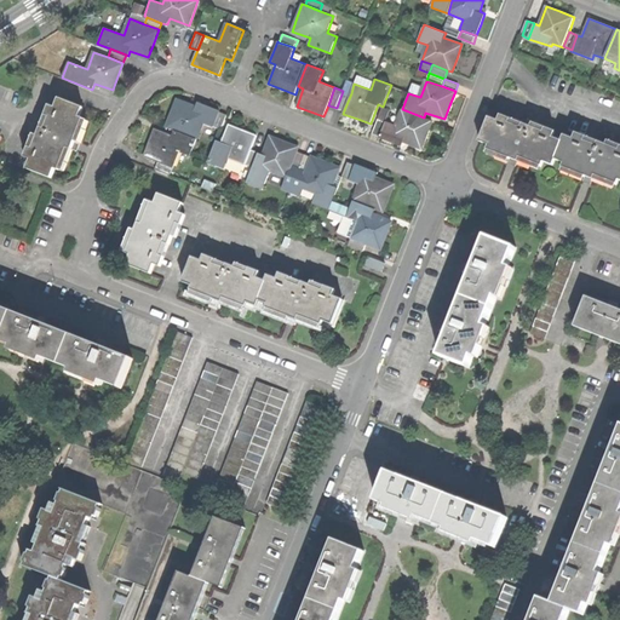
[(351,93),(343,91),(337,108),(344,110),(351,93)]
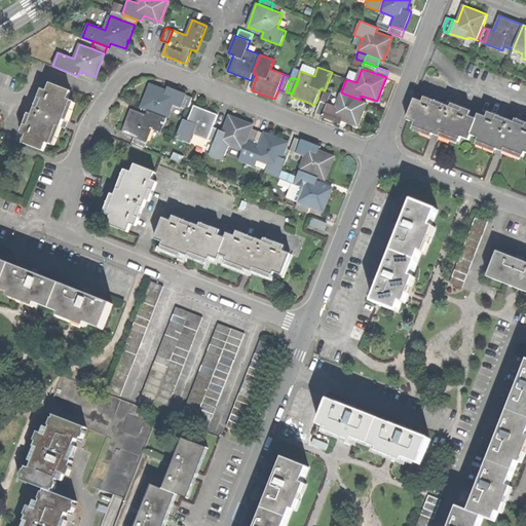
[(25,143),(44,151),(47,143),(50,145),(59,124),(63,126),(65,120),(73,101),(69,99),(72,91),(51,83),(48,91),(46,90),(39,110),(36,108),(26,135),(28,136),(25,143)]
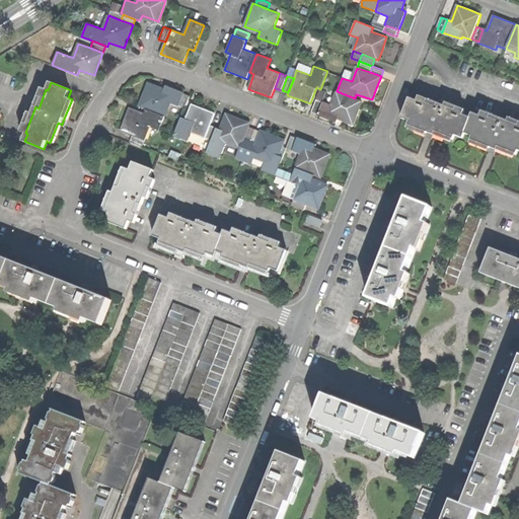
[(140,106),(146,108),(165,116),(170,101),(179,105),(184,92),(165,85),(164,89),(148,83),(144,94),(140,106)]
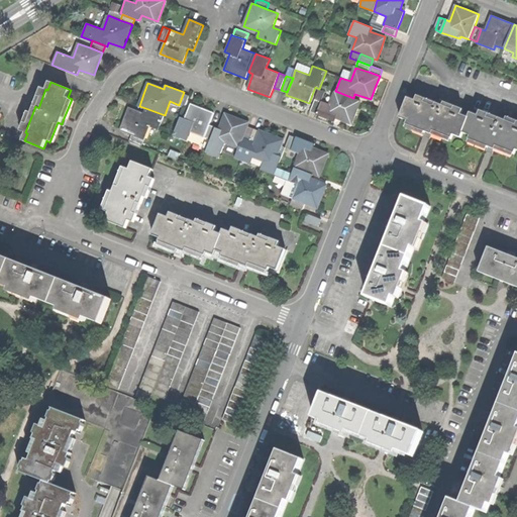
[(325,91),(319,89),(315,100),(321,102),(325,91)]
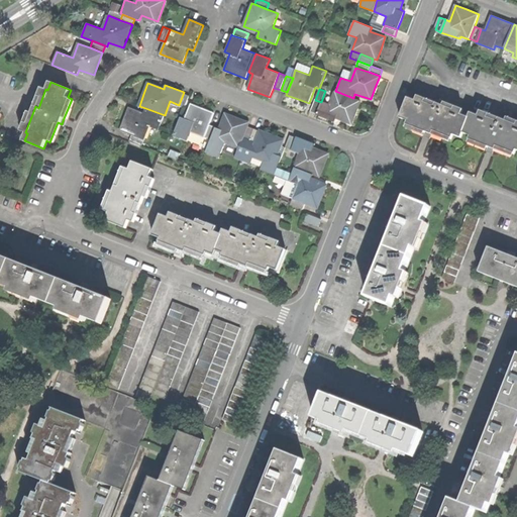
[(330,105),(321,102),(317,114),(316,115),(332,121),(333,116),(340,119),(351,123),(360,100),(353,98),(335,91),(330,105)]
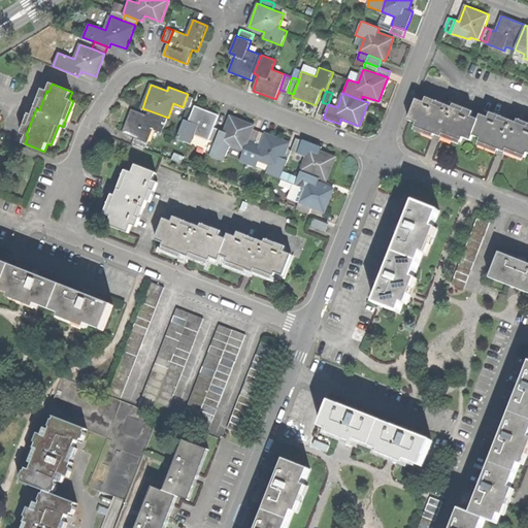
[(194,96),(188,94),(183,107),(190,109),(194,96)]
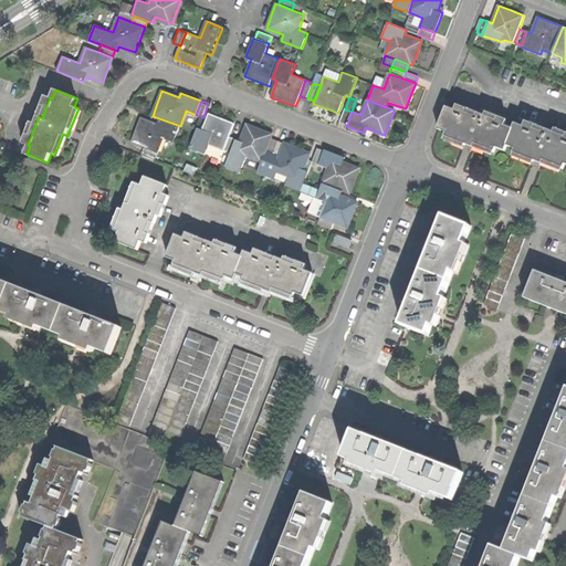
[(505,150),(507,145),(514,128),(505,126),(506,124),(478,113),(477,116),(456,108),(456,109),(448,107),(439,128),(448,132),(447,136),(459,142),(474,147),(475,143),(494,149),(495,147),(505,150)]
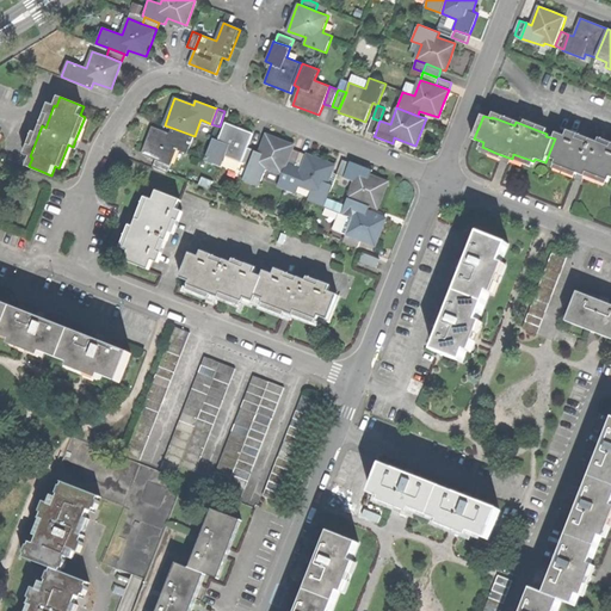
[(375,135),(380,121),(372,118),(368,131),(375,135)]
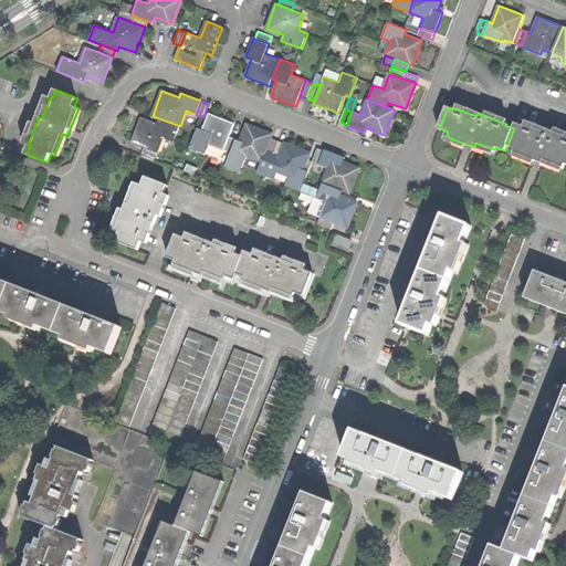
[(221,118),(210,114),(203,130),(198,128),(190,148),(206,154),(209,145),(224,152),(229,138),(234,123),(221,118)]
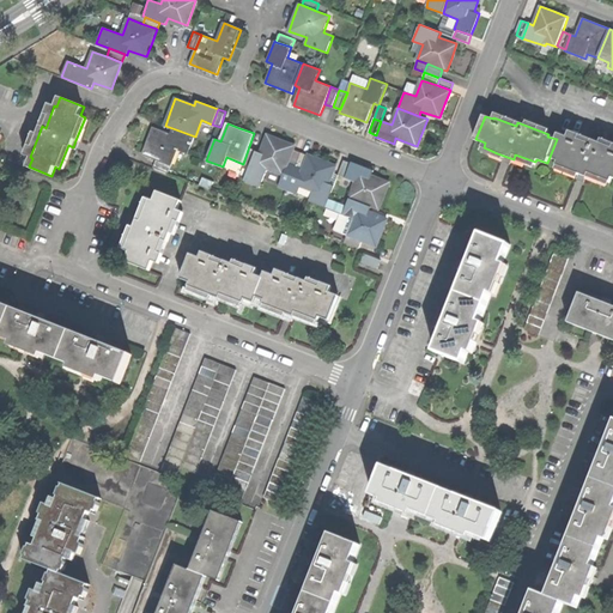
[(156,159),(171,165),(177,150),(188,153),(195,137),(173,128),(170,134),(152,127),(147,140),(143,153),(156,159)]
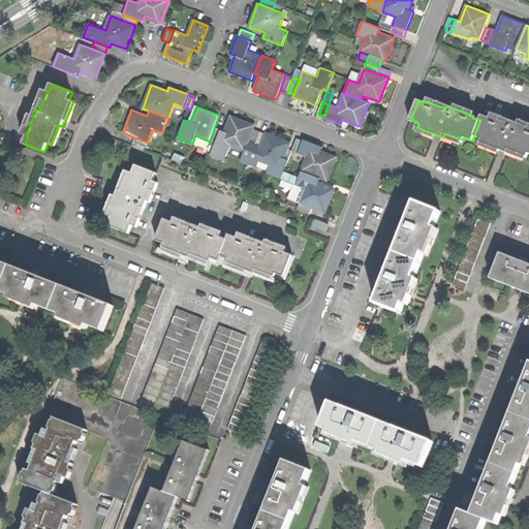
[(528,152),(528,126),(509,120),(508,124),(490,117),(489,118),(481,116),(480,120),(474,135),(481,138),(479,143),(493,147),(506,152),(507,148),(527,155),(528,152)]
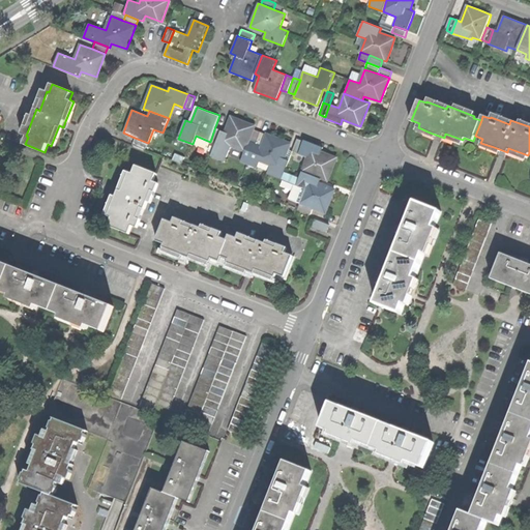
[(226,133),(222,131),(216,144),(212,156),(226,162),(231,146),(245,151),(247,147),(252,134),(254,129),(255,125),(243,121),(232,117),(226,133)]
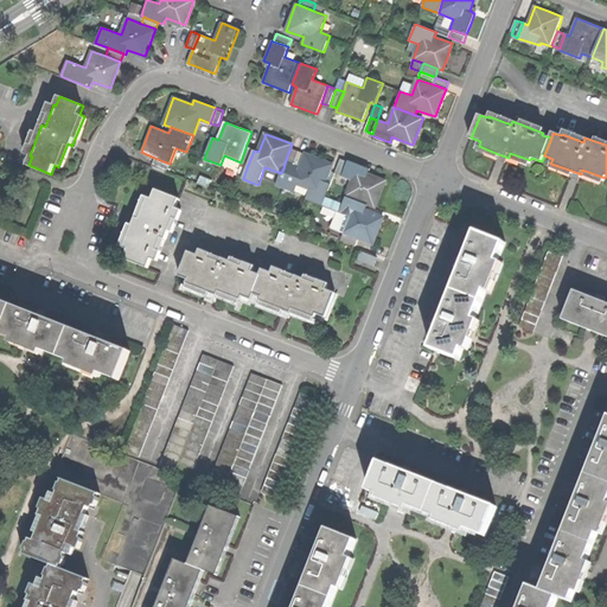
[(254,151),(246,148),(241,163),(248,165),(254,151)]
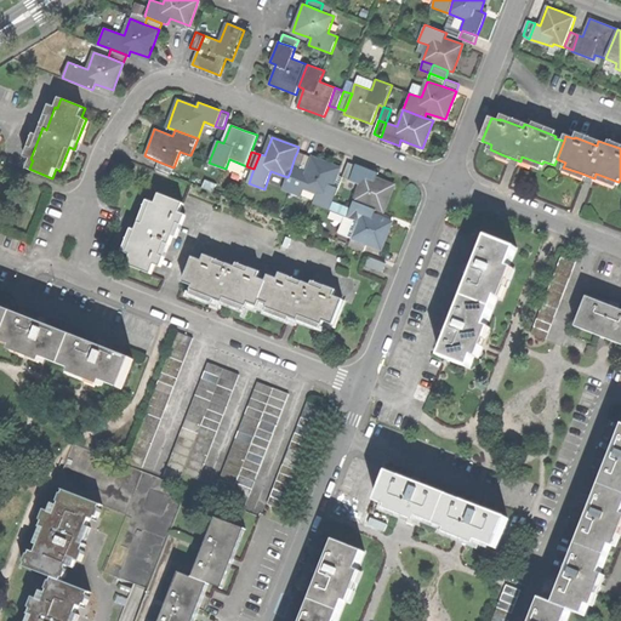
[(303,160),(295,157),(290,172),(297,175),(303,160)]
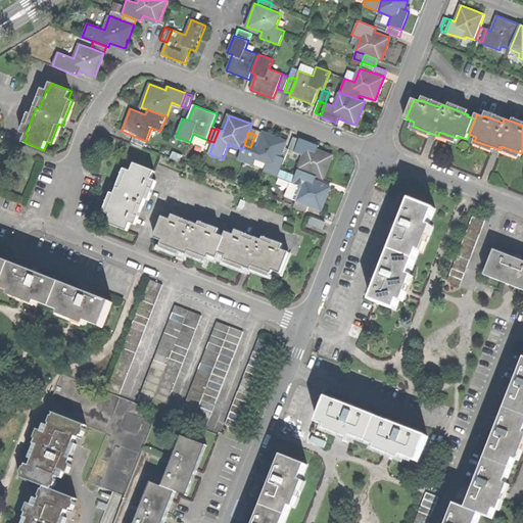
[(264,132),(262,137),(256,150),(254,157),(256,158),(268,162),(265,172),(278,177),(284,158),(280,157),(286,141),(274,136),(264,132)]
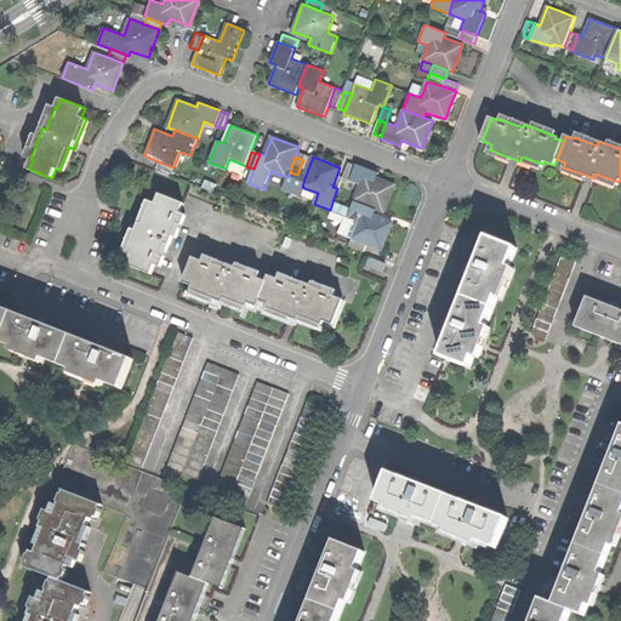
[(311,163),(303,160),(297,175),(305,178),(311,163)]
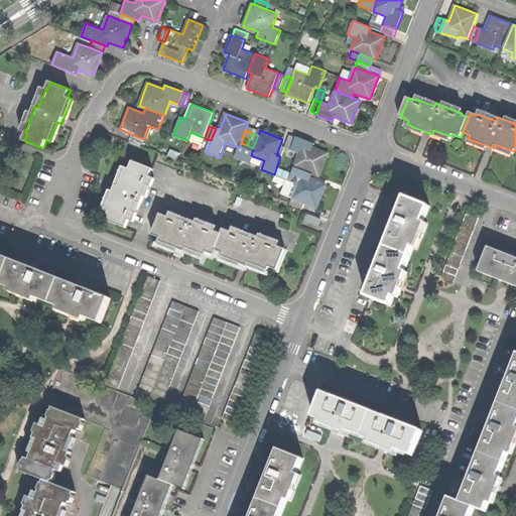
[(142,145),(144,139),(131,134),(129,140),(142,145)]
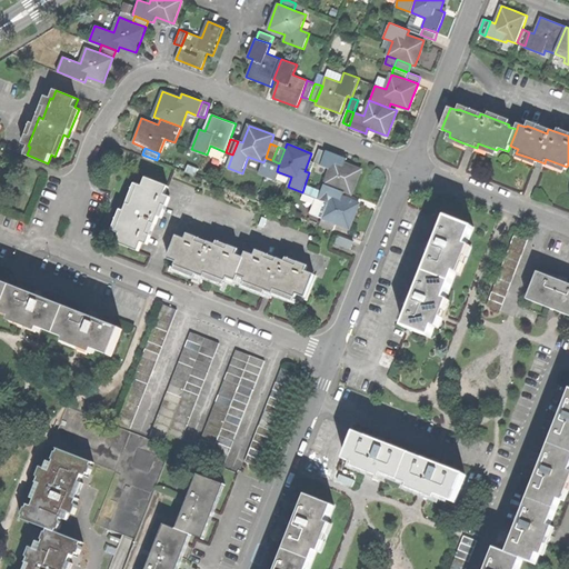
[(315,162),(321,166),(327,150),(320,148),(315,162)]
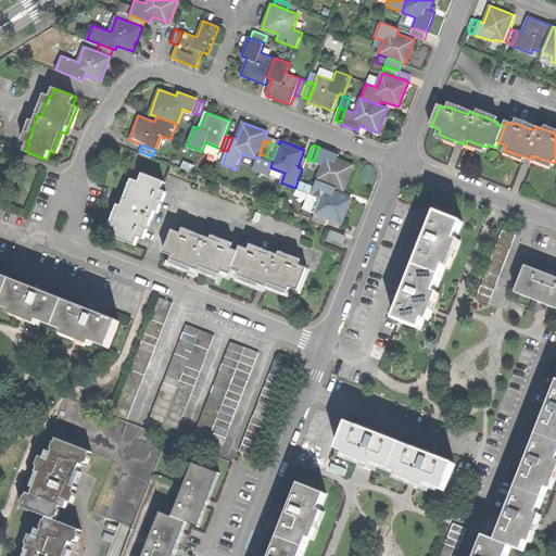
[(323,165),(317,180),(337,188),(344,191),(354,165),(337,159),(339,154),(329,151),(319,147),(314,162),(323,165)]
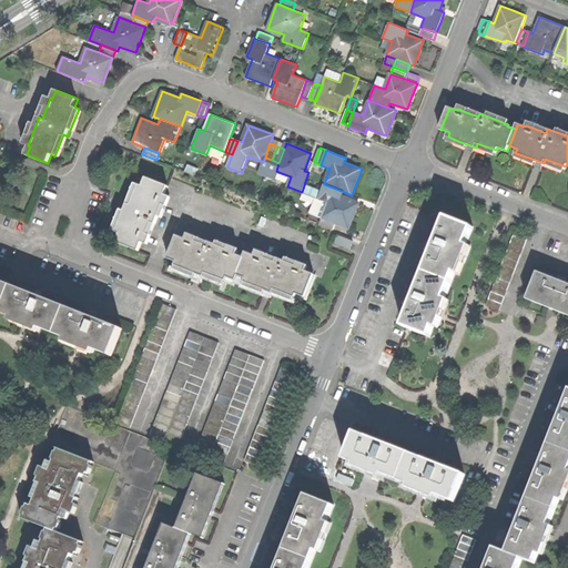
[(266,175),(272,160),(265,158),(263,162),(260,173),(266,175)]
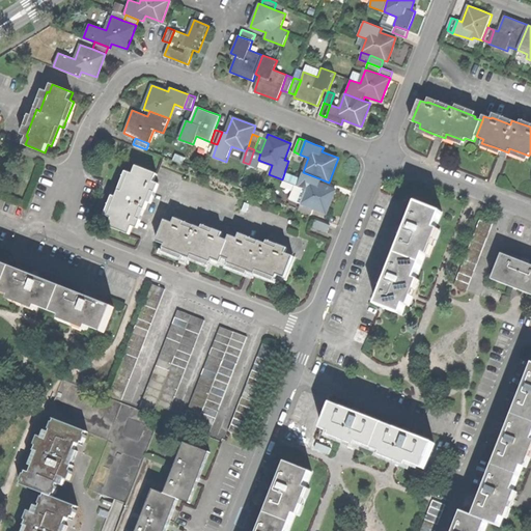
[(260,152),(254,149),(249,164),(258,168),(260,161),(258,160),(260,152)]
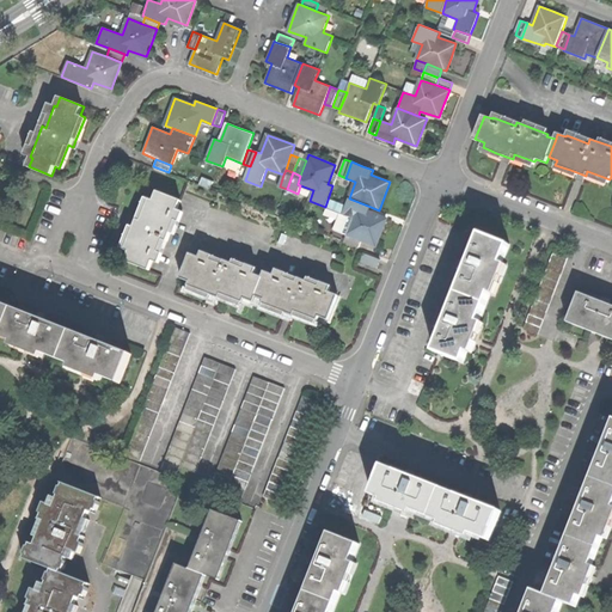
[(127,261),(151,270),(154,261),(157,261),(165,239),(169,242),(181,210),(178,210),(182,200),(158,191),(154,201),(151,199),(142,221),(138,219),(132,234),(126,249),(130,251),(127,261)]
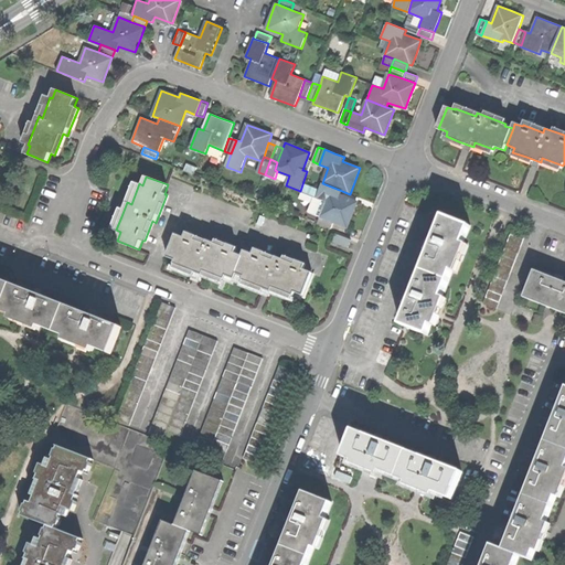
[(342,191),(322,183),(317,198),(327,201),(321,216),(336,222),(348,226),(353,214),(358,202),(341,195),(342,191)]
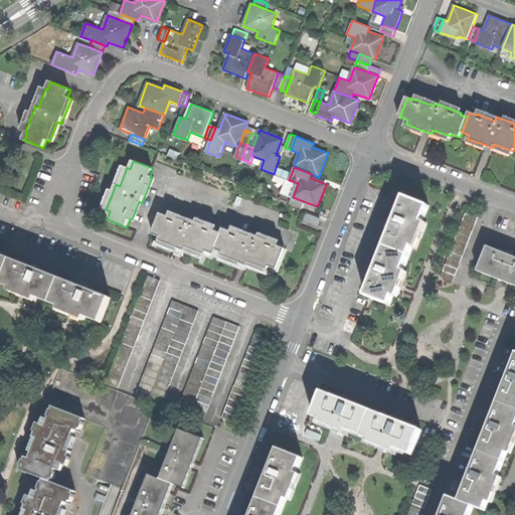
[(282,193),(293,197),(298,183),(289,180),(287,179),(282,193)]
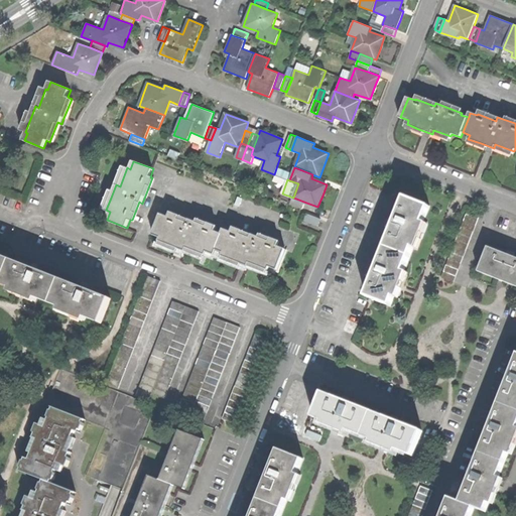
[(393,228),(386,246),(410,255),(413,247),(417,249),(427,223),(423,221),(429,206),(405,196),(395,221),(392,220),(391,223),(389,227),(393,228)]
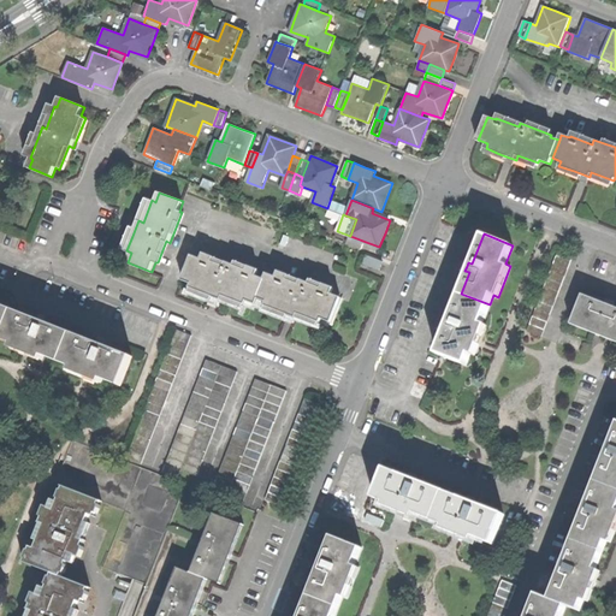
[(362,250),(366,242),(350,236),(348,244),(362,250)]
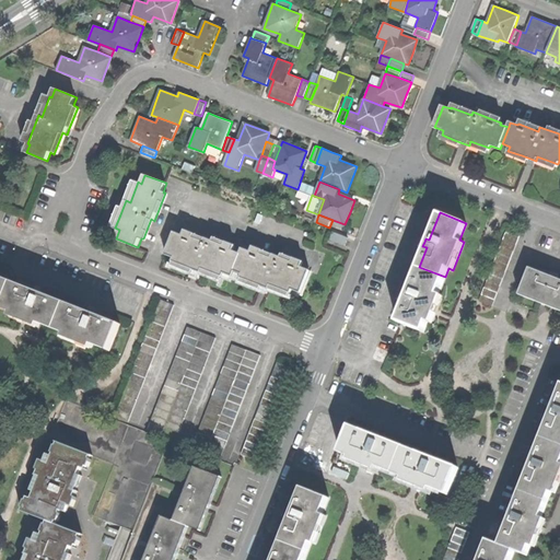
[(479,300),(493,305),(523,230),(509,224),(479,300)]
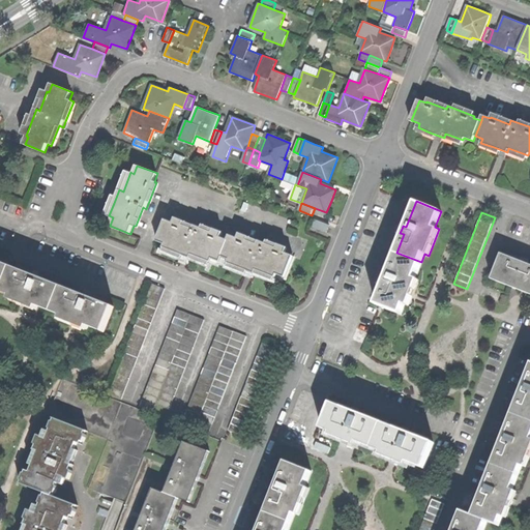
[(330,225),(317,219),(314,228),(328,232),(330,225)]
